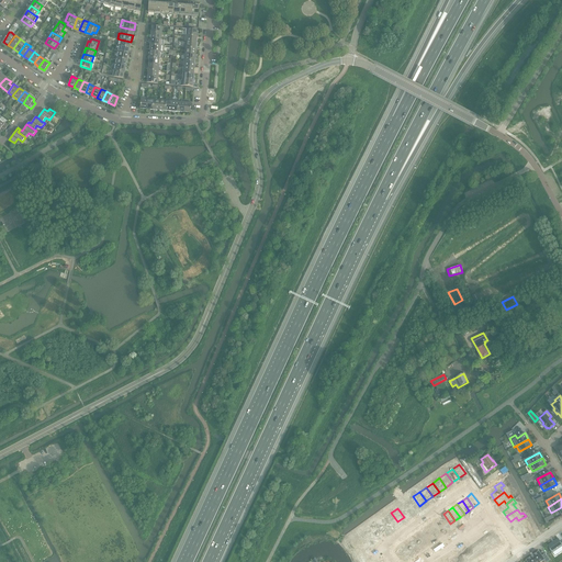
[(391,513),(384,517),(391,526),(397,521),(391,513)]
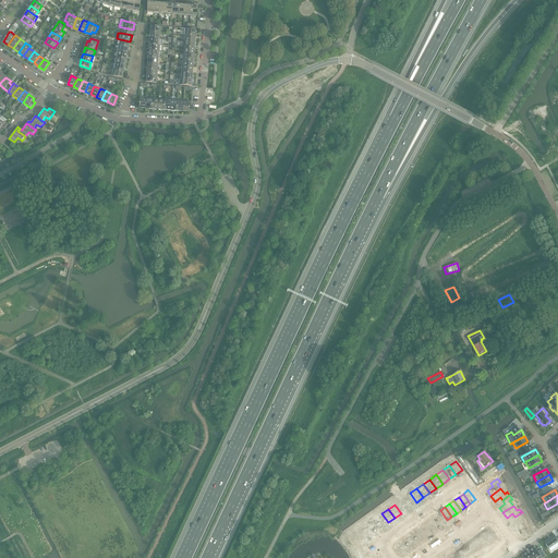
[(440,510),(436,513),(443,522),(447,520),(440,510)]
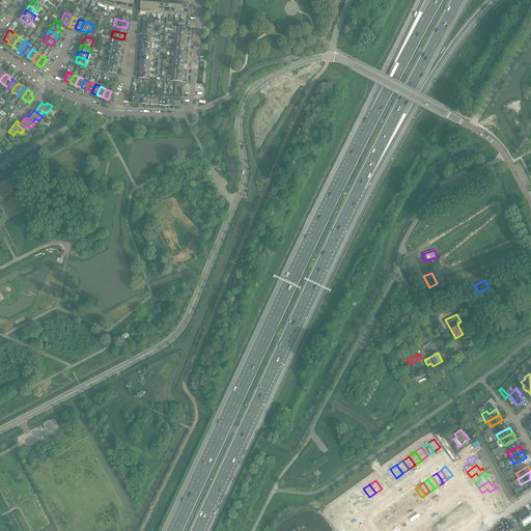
[(492,495),(486,499),(490,504),(500,497),(496,493),(499,491),(497,487),(490,492),(492,495)]
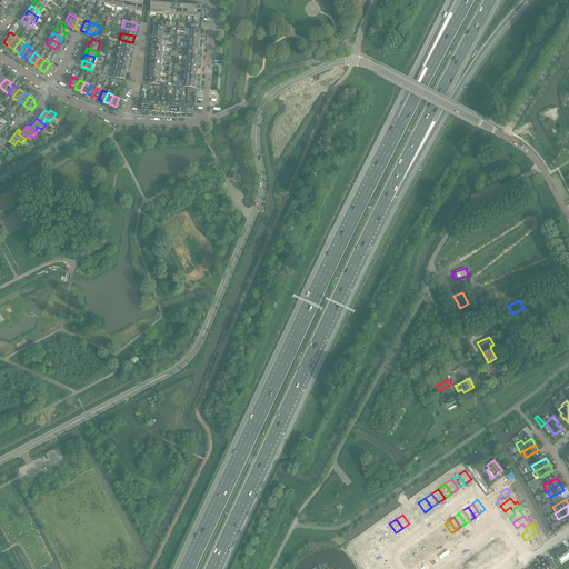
[(389,523),(382,528),(389,538),(396,532),(389,523)]
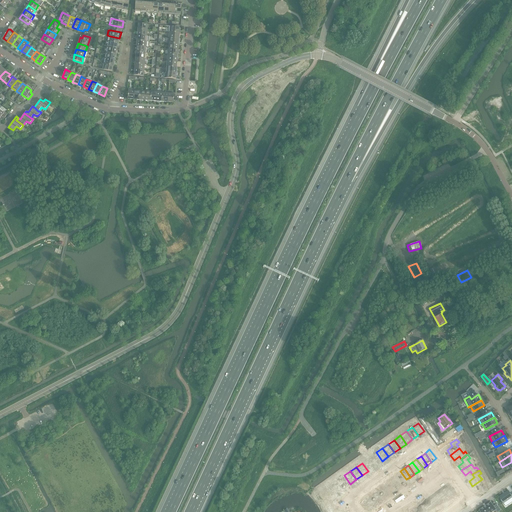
[(400,471),(396,474),(402,482),(406,479),(400,471)]
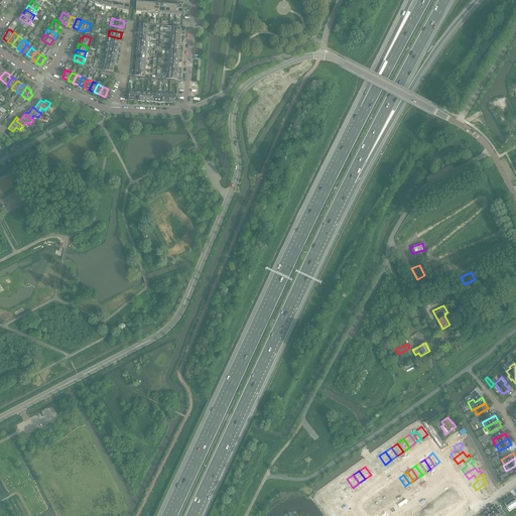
[(399,478),(394,481),(400,490),(405,486),(399,478)]
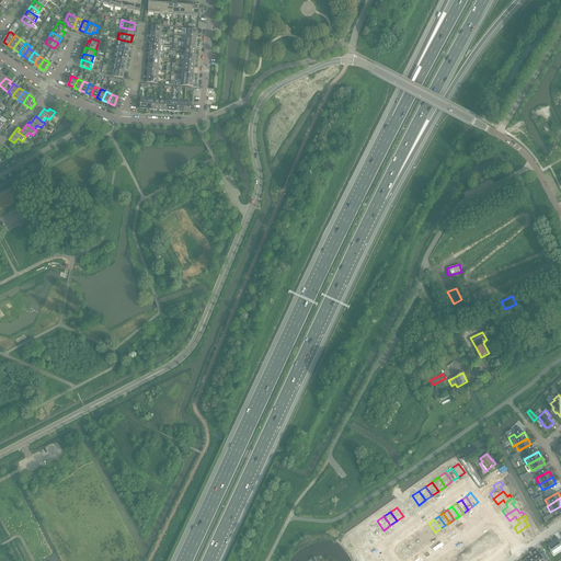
[(377,521),(370,525),(377,535),(384,530),(377,521)]
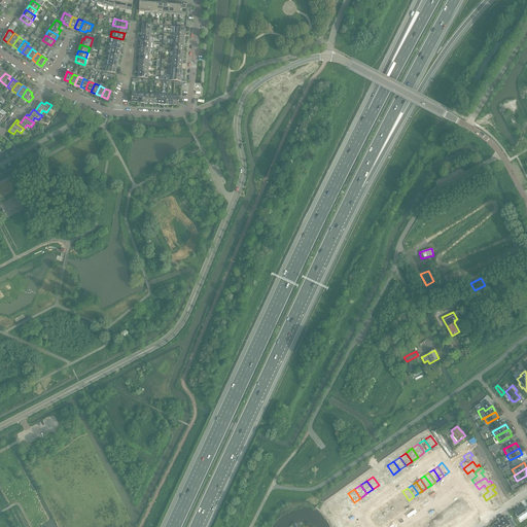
[(348,493),(343,498),(349,506),(354,502),(348,493)]
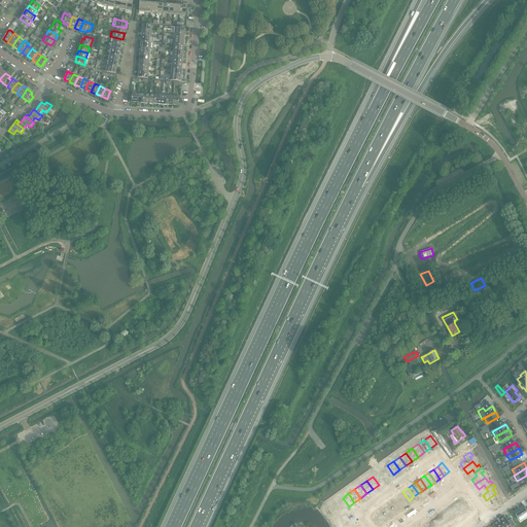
[(496,493),(486,500),(490,505),(495,501),(497,504),(504,499),(501,496),(499,498),(496,493)]
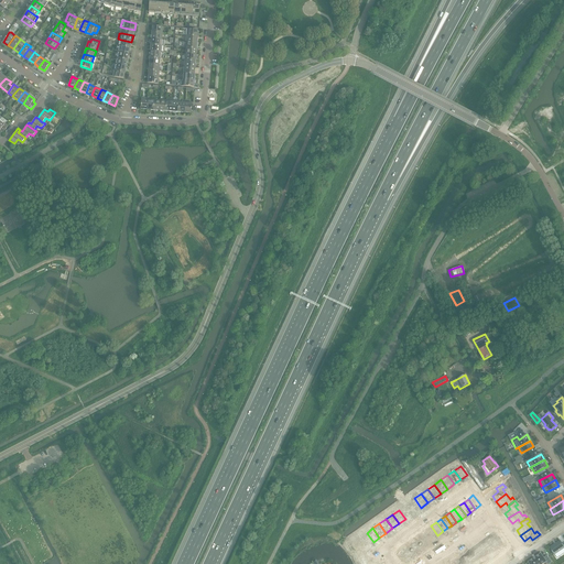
[(422,532),(416,535),(423,545),(429,542),(422,532)]
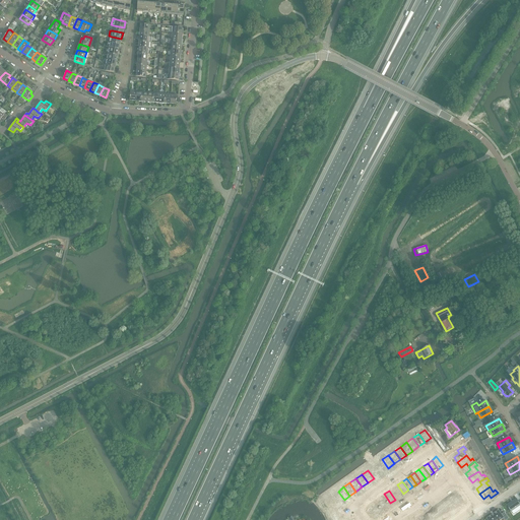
[(338,492),(332,496),(338,504),(344,500),(338,492)]
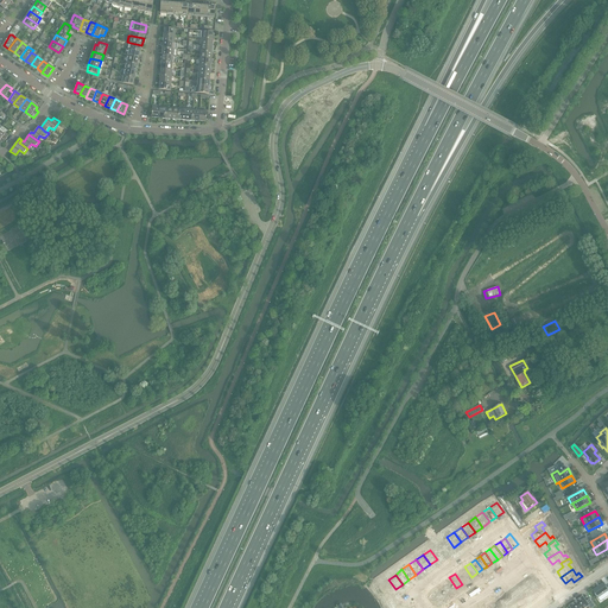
[(449,577),(444,581),(451,591),(456,588),(449,577)]
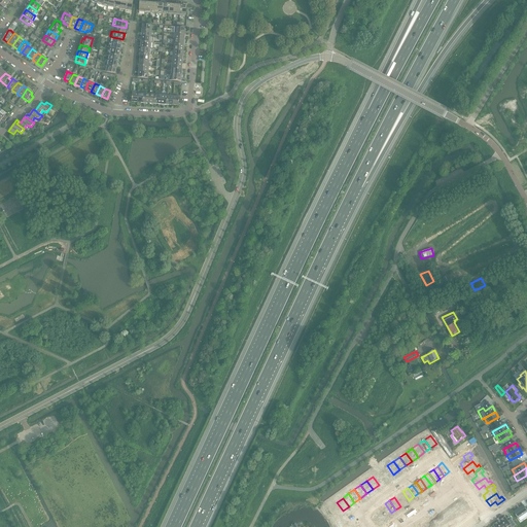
[(469,500),(464,504),(470,513),(476,510),(469,500)]
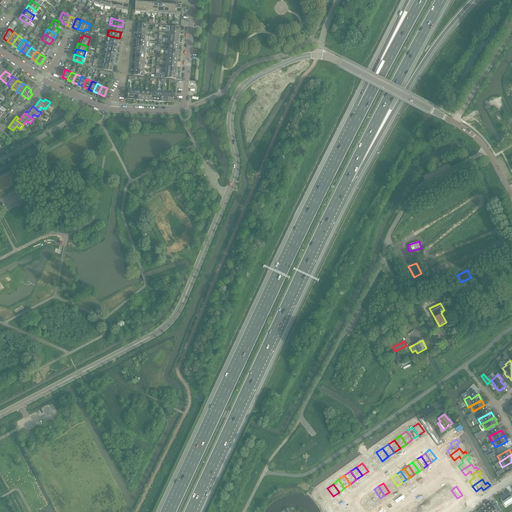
[(327,488),(321,492),(327,500),(333,496),(327,488)]
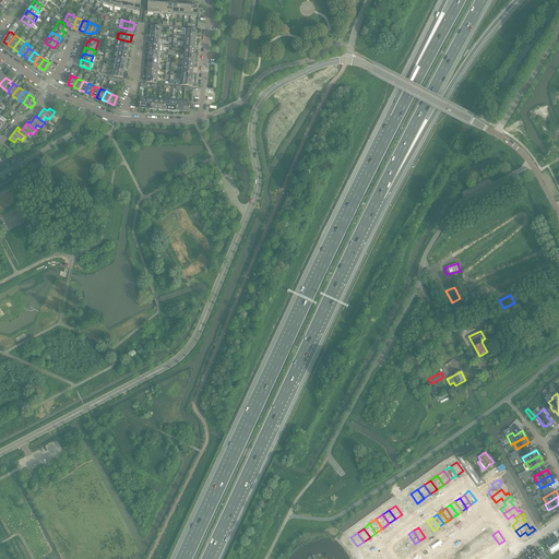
[(408,534),(404,537),(411,547),(415,544),(408,534)]
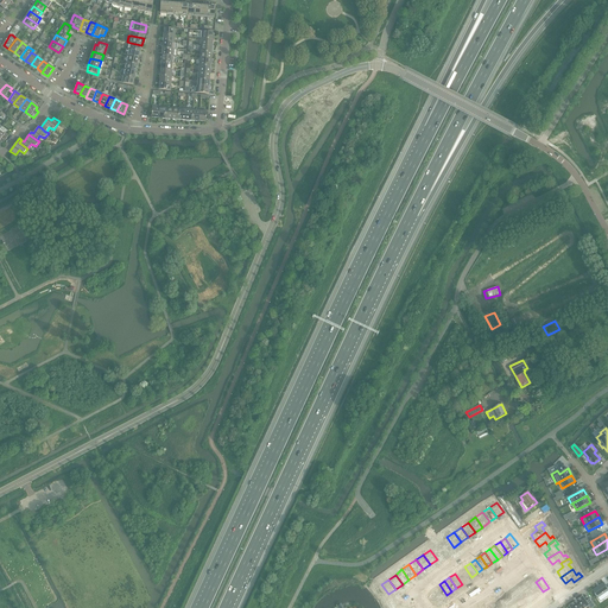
[(536,582),(531,584),(538,595),(543,591),(536,582)]
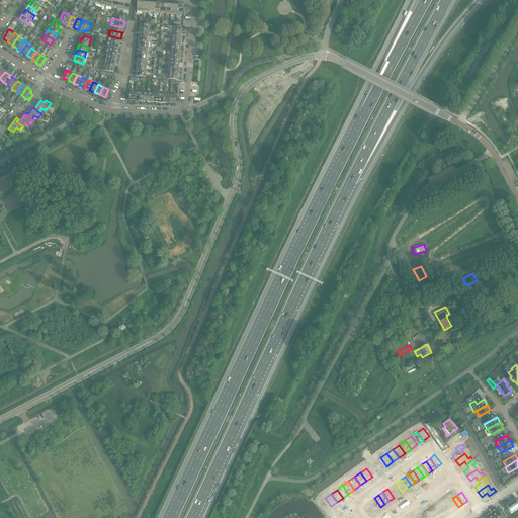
[(505,503),(511,512),(512,513),(517,508),(517,500),(517,501),(515,498),(514,497),(513,498),(506,503),(505,503)]
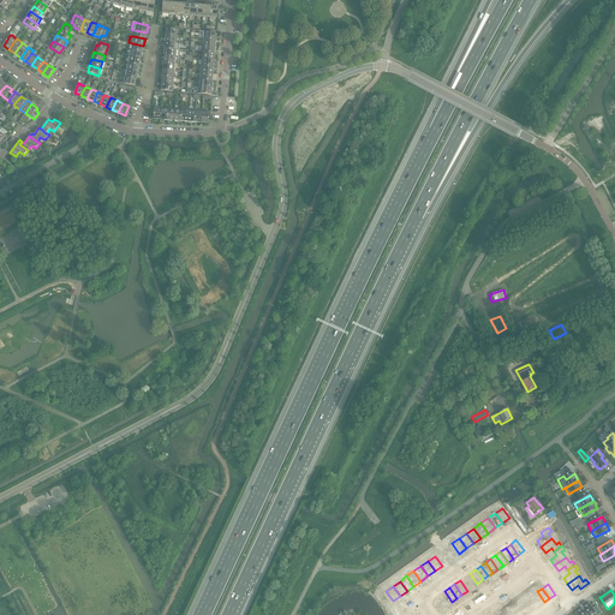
[(445,591),(440,595),(447,605),(452,602),(445,591)]
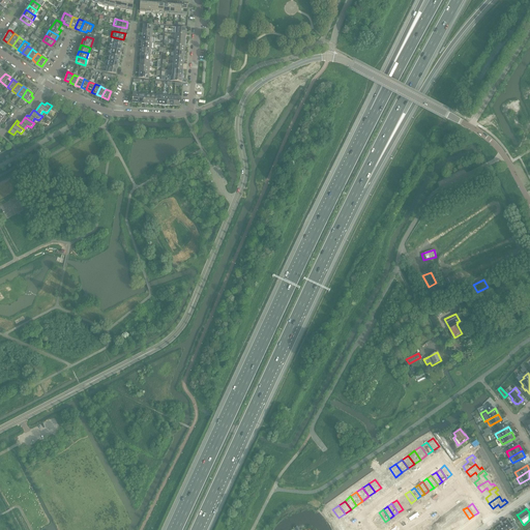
[(463,509),(459,512),(465,522),(469,519),(463,509)]
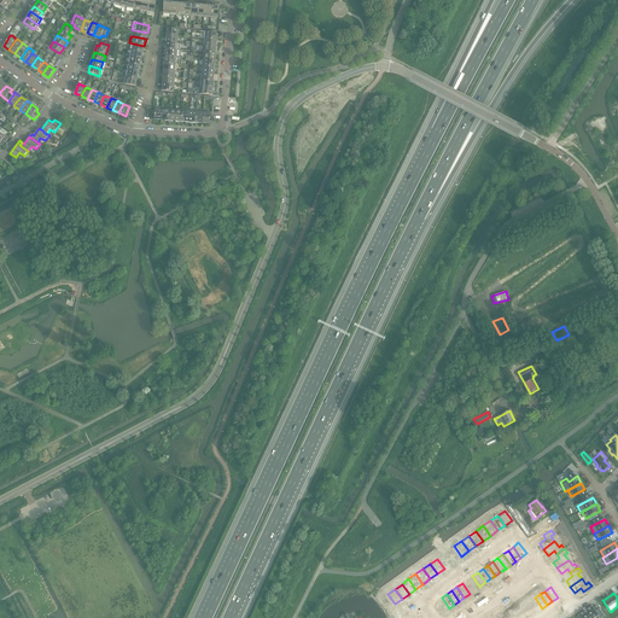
[(442,598),(437,601),(444,612),(449,608),(442,598)]
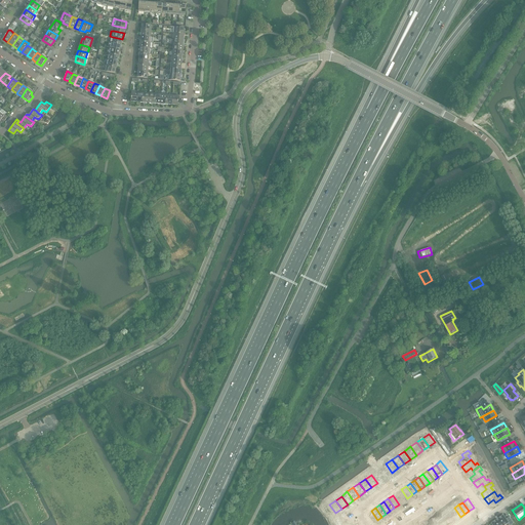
[(454,508),(450,511),(456,520),(460,517),(454,508)]
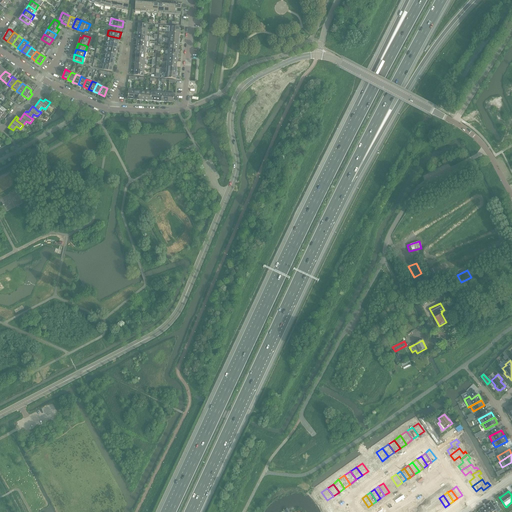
[(362,498),(357,502),(363,510),(368,507),(362,498)]
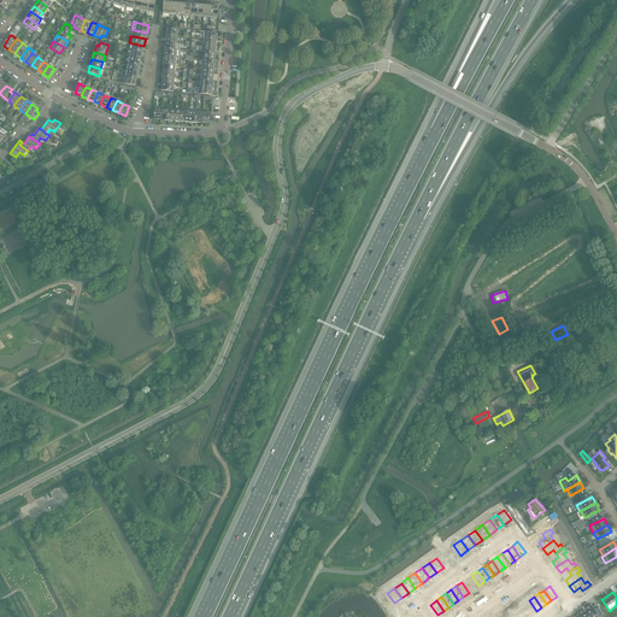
[(529,600),(523,604),(532,615),(536,611),(529,600)]
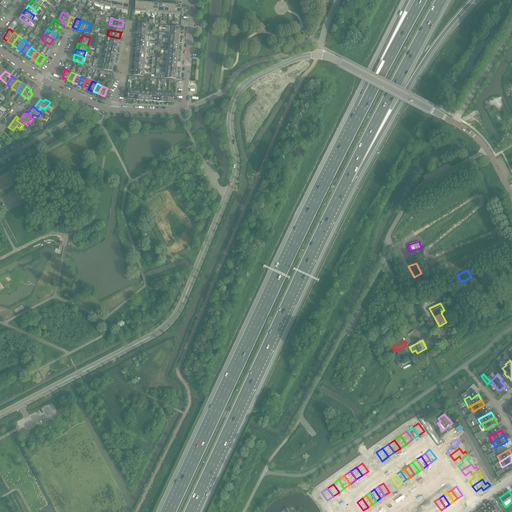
[(434,501),(430,504),(435,511),(438,511),(441,510),(434,501)]
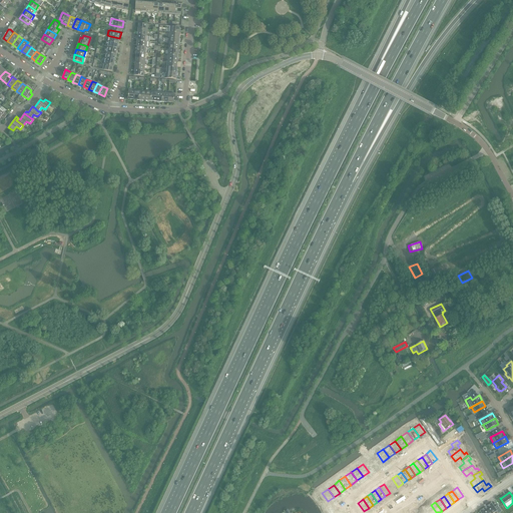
[(492,503),(481,511),(481,512),(493,512),(497,511),(498,512),(499,512),(502,511),(498,506),(495,508),(492,503)]
